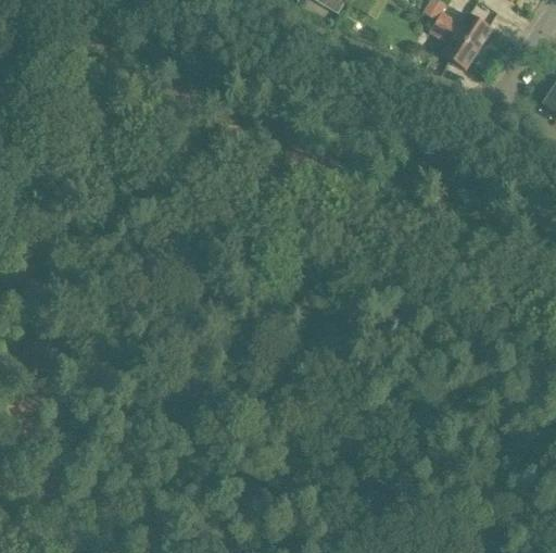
[(343,3),(337,0),(319,0),(318,2),(337,13),(343,3)]
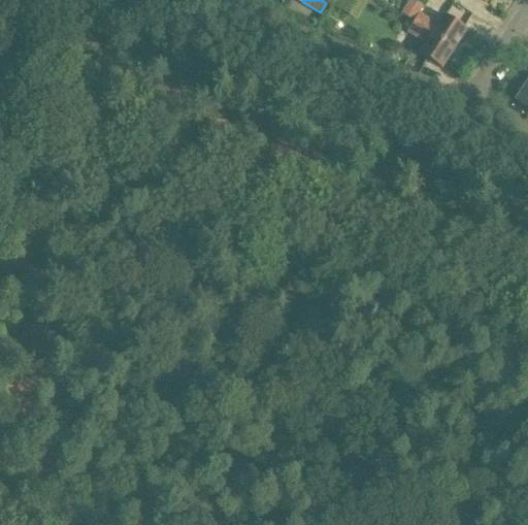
[(340,0),(337,5),(350,12),(356,0),(340,0)]
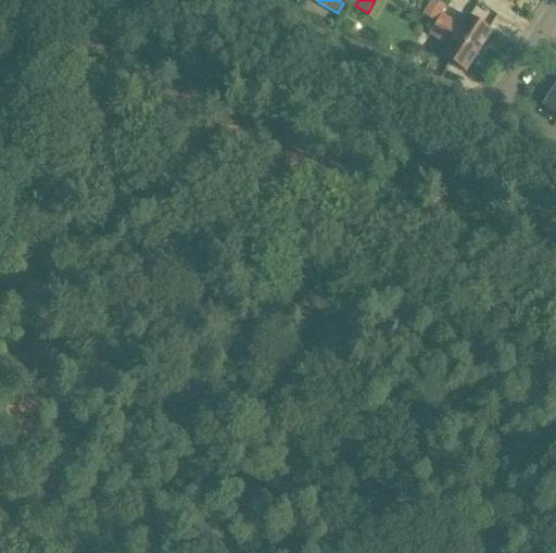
[(436,21),(443,10),(428,0),(421,12),(436,21)]
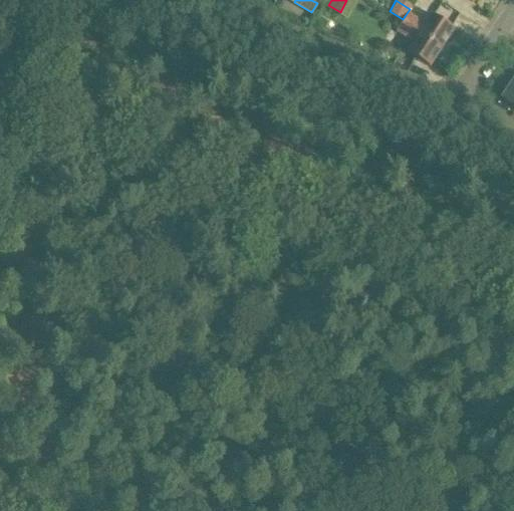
[(410,12),(404,21),(443,46),(455,27),(432,13),(426,22),(410,12)]
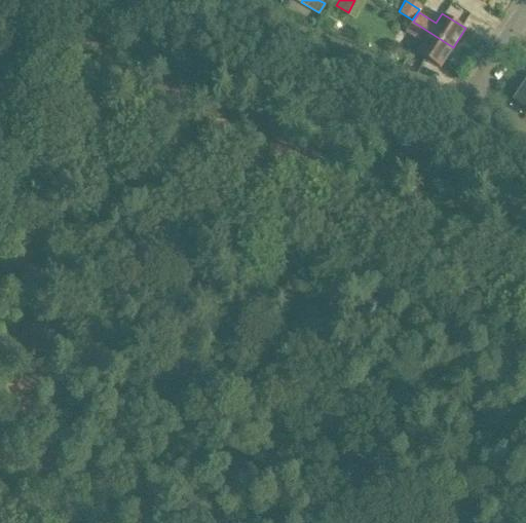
[(413,22),(408,30),(407,31),(424,41),(417,52),(441,67),(453,47),(413,22)]
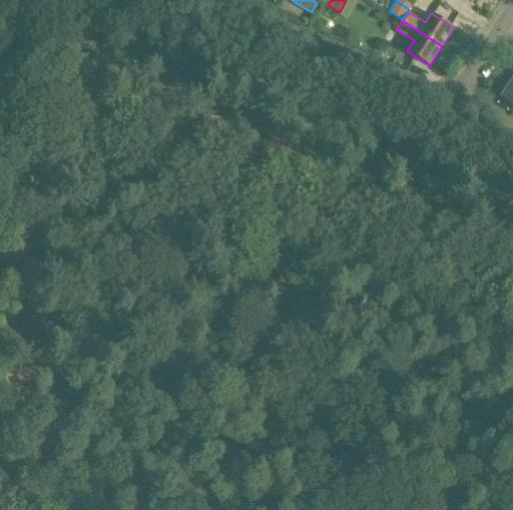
[(512,82),(503,98),(512,104),(512,82)]
